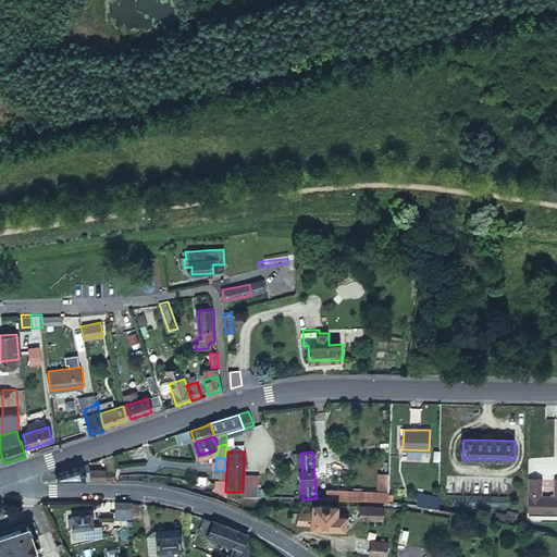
[(93,466),(90,481),(108,481),(107,475),(106,465),(93,466)]
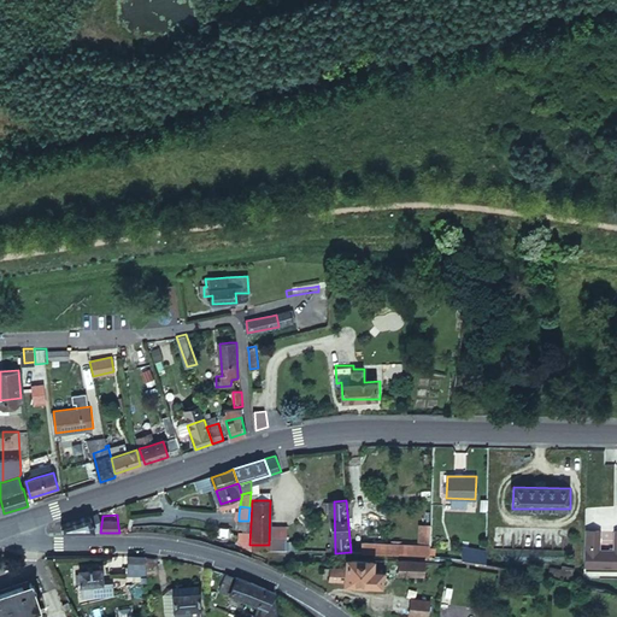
[(248,530),(248,521),(239,521),(239,529),(248,530)]
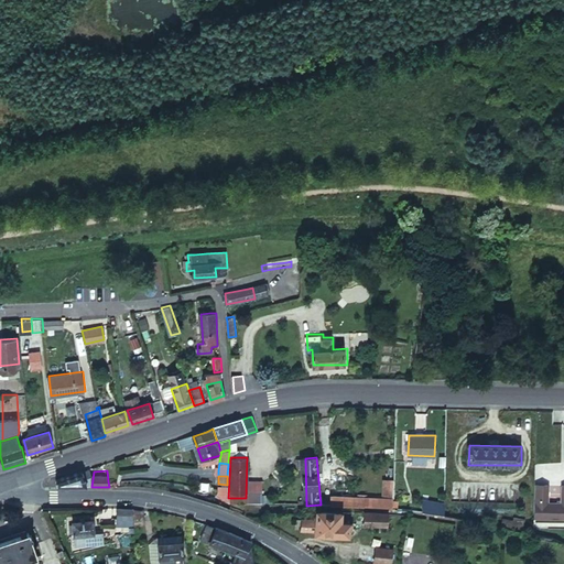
[(393,480),(384,480),(383,499),(389,500),(389,502),(392,502),(393,480)]
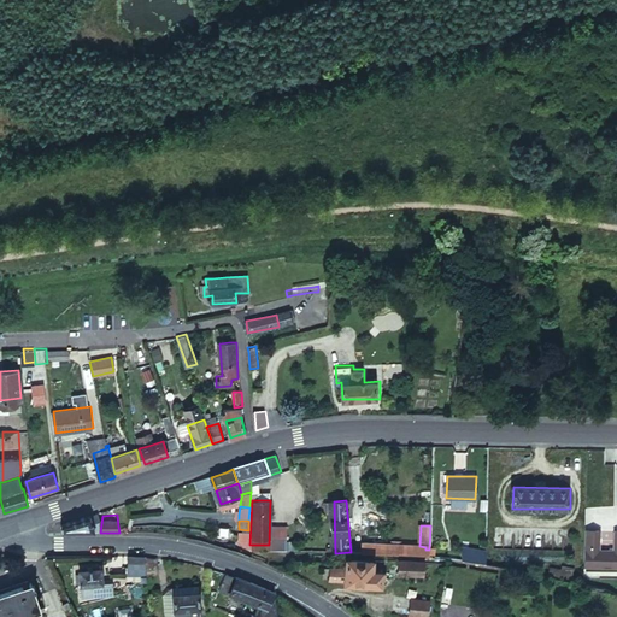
[(365,544),(364,553),(374,553),(416,554),(425,556),(425,550),(425,547),(419,546),(412,545),(365,544)]
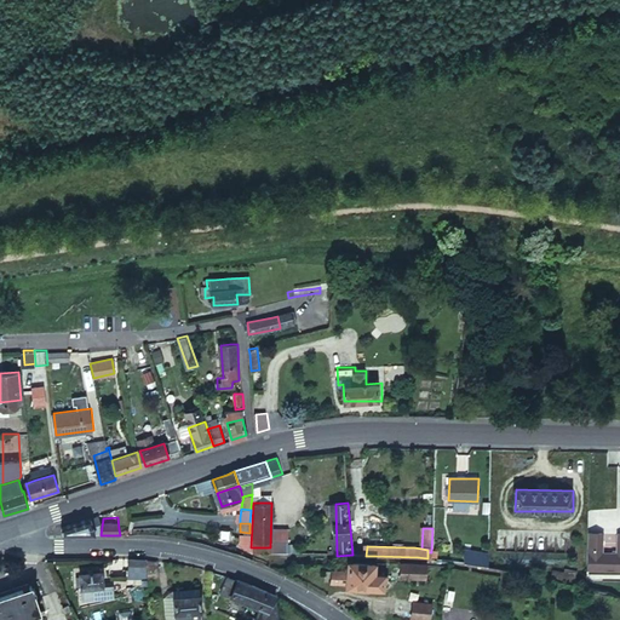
[(465,555),(464,564),(483,568),(484,560),(465,555)]
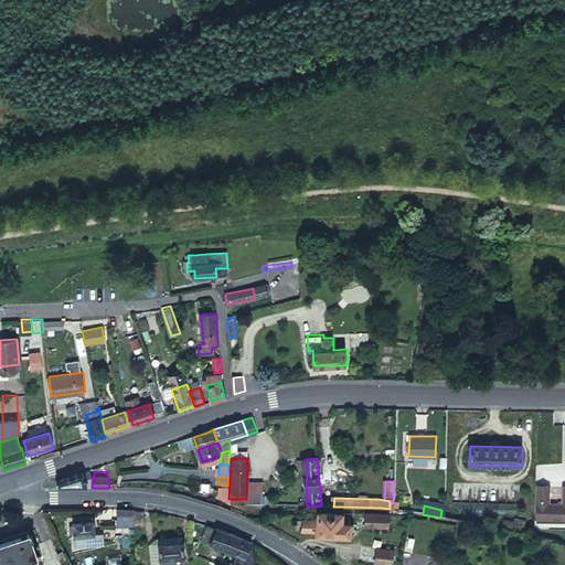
[(134,522),(134,512),(123,510),(118,510),(118,520),(119,520),(134,522)]
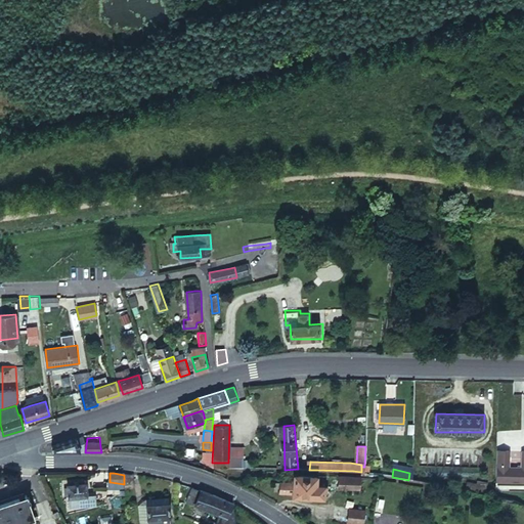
[(133,476),(124,475),(124,484),(125,489),(125,495),(135,493),(133,476)]
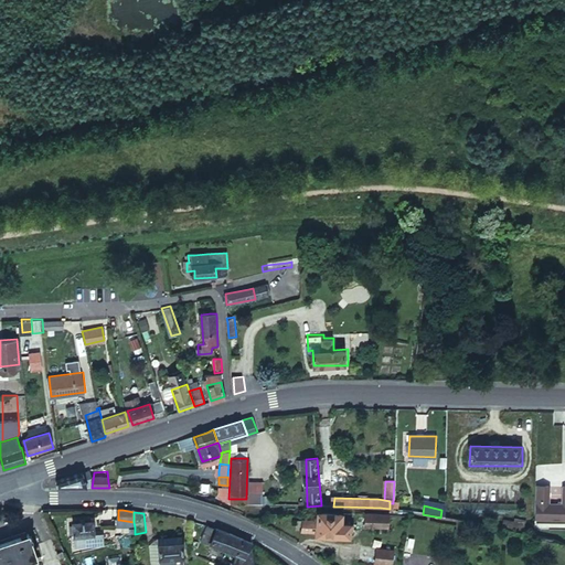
[(392,528),(393,514),(365,512),(364,525),(379,526),(392,528)]
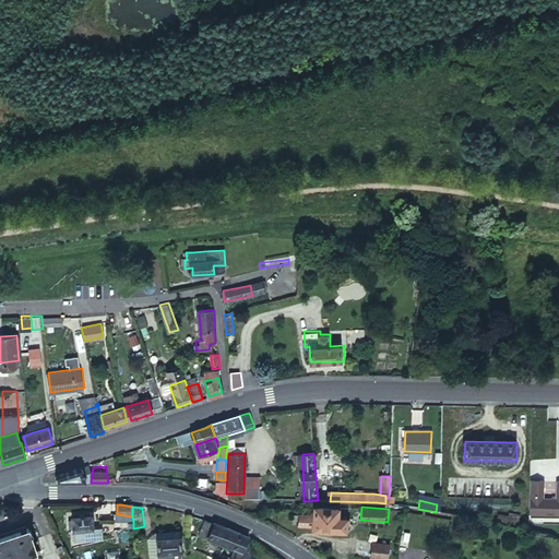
[(339,510),(314,508),(312,530),(345,532),(346,518),(337,518),(339,510)]
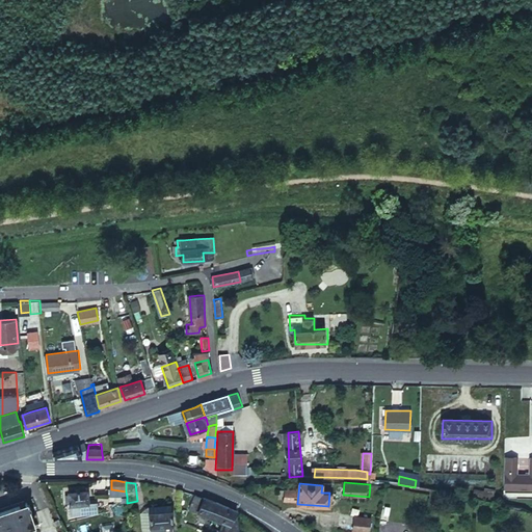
[(68,493),(69,506),(87,505),(87,493),(68,493)]
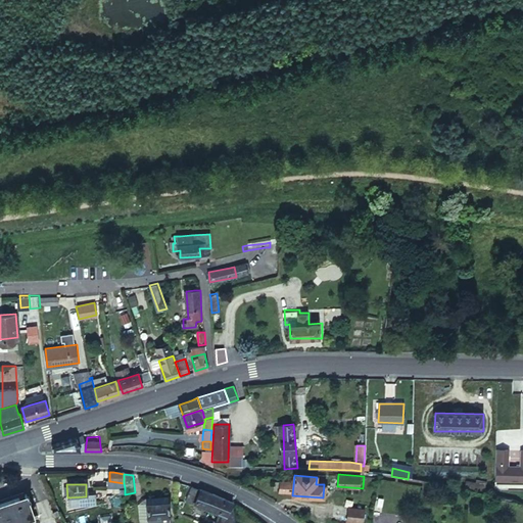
[(194,505),(199,490),(197,489),(194,488),(191,487),(187,502),(194,505)]
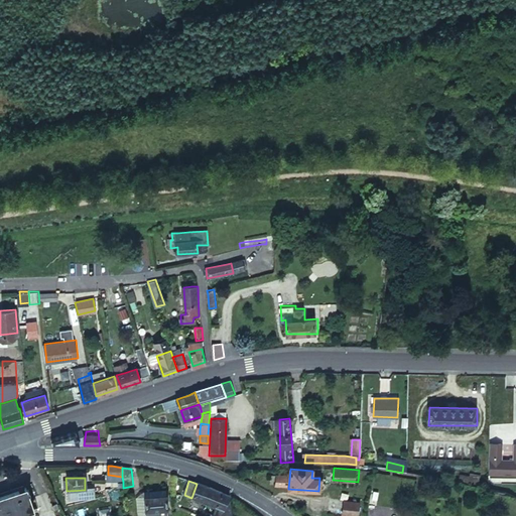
[(204,503),(210,489),(206,487),(197,484),(191,498),(204,503)]
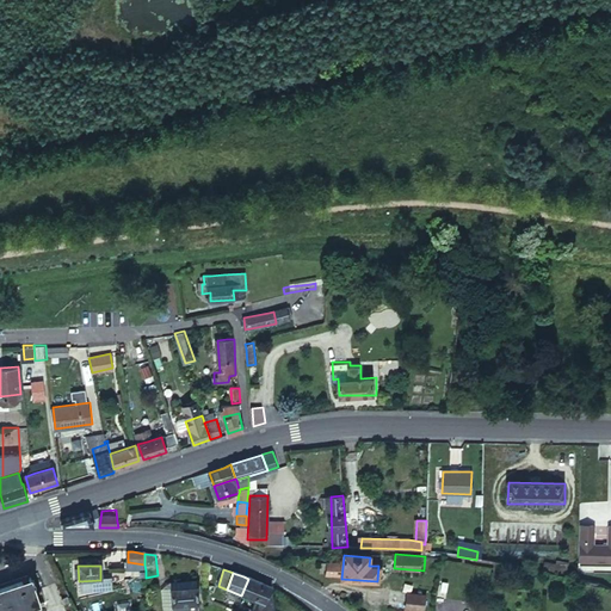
[(31,579),(0,588),(0,610),(24,610),(41,606),(31,579)]
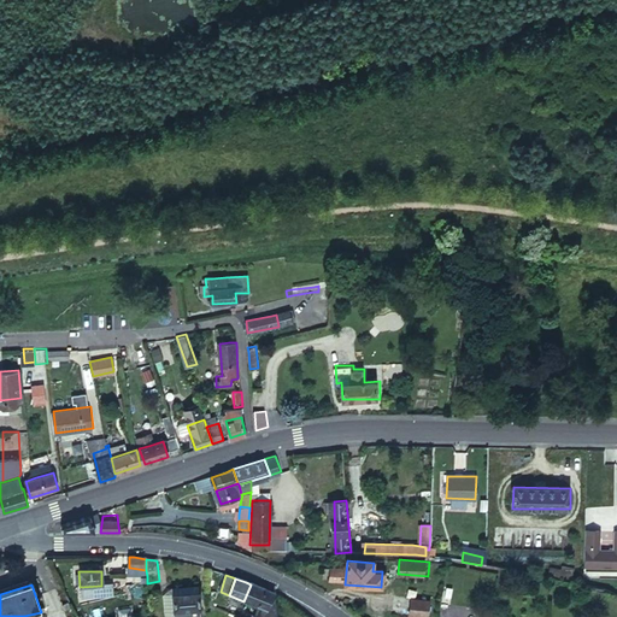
[(277,613),(276,595),(259,588),(251,585),(244,601),(258,606),(277,613)]
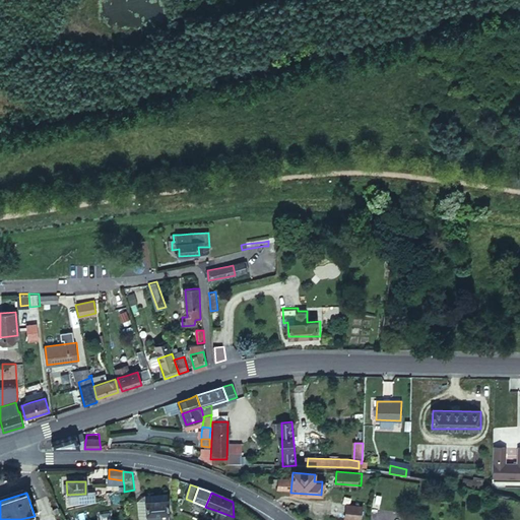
[(86,506),(85,494),(67,495),(68,506),(86,506)]
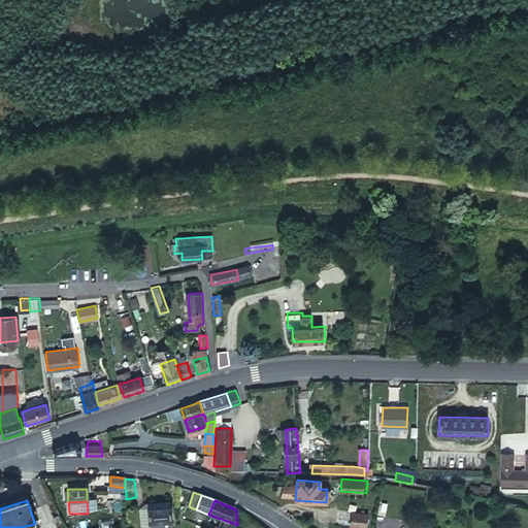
[(146,508),(171,507),(170,502),(146,504),(139,509),(140,527),(149,527),(149,525),(146,508)]
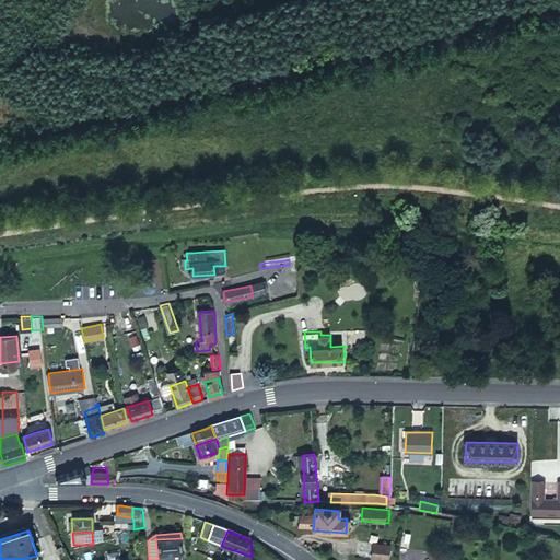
[(182,538),(155,539),(158,557),(158,559),(183,559),(183,555),(182,538)]
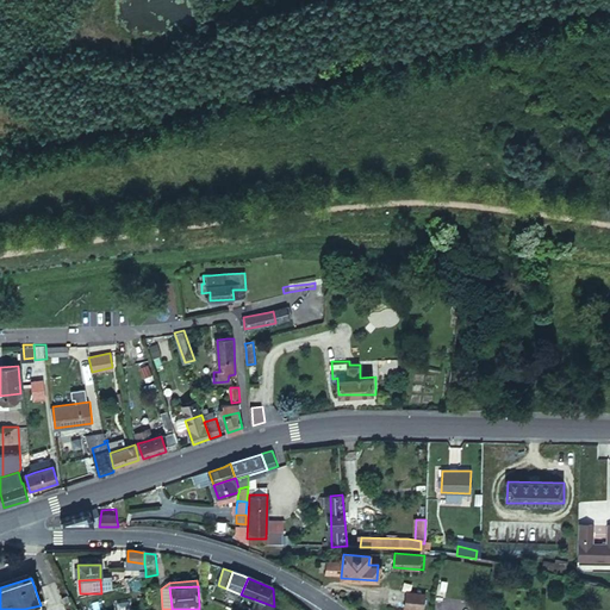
[(428,609),(430,596),(406,591),(404,609),(410,609),(428,609)]
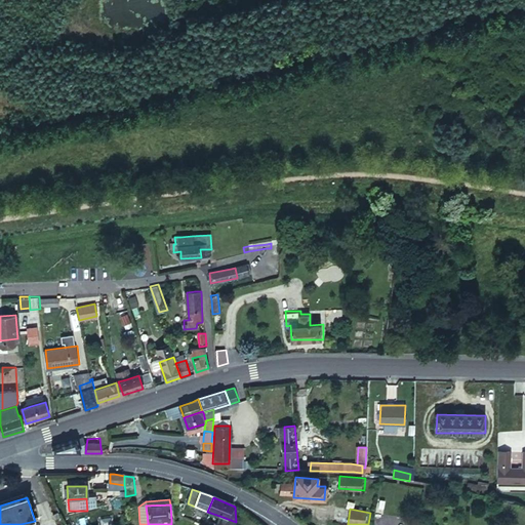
[(235,524),(236,522),(219,516),(218,520),(215,524),(235,524)]
